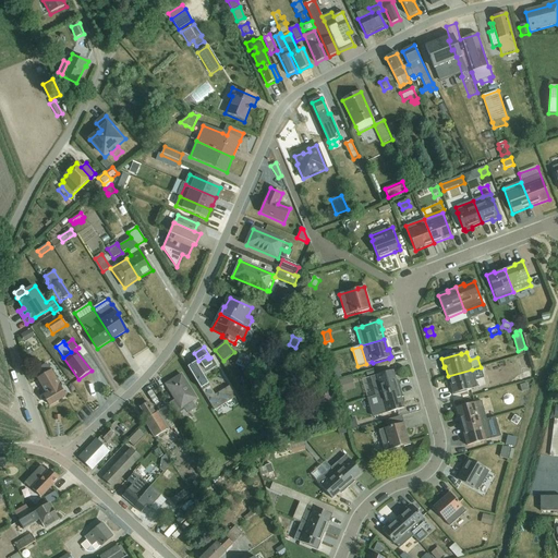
[(198,361),(187,367),(190,371),(215,411),(235,398),(229,387),(215,396),(208,385),(203,375),(217,366),(210,358),(208,359),(206,356),(198,361)]
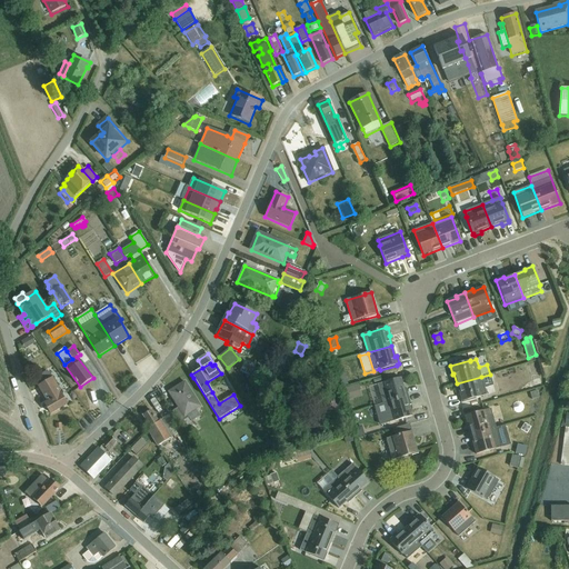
[(343,371),(336,373),(340,387),(347,385),(343,371)]
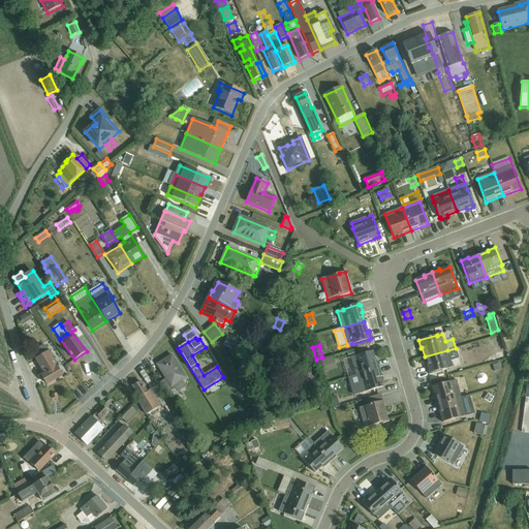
[(36,360),(48,352),(44,346),(32,353),(36,360)]
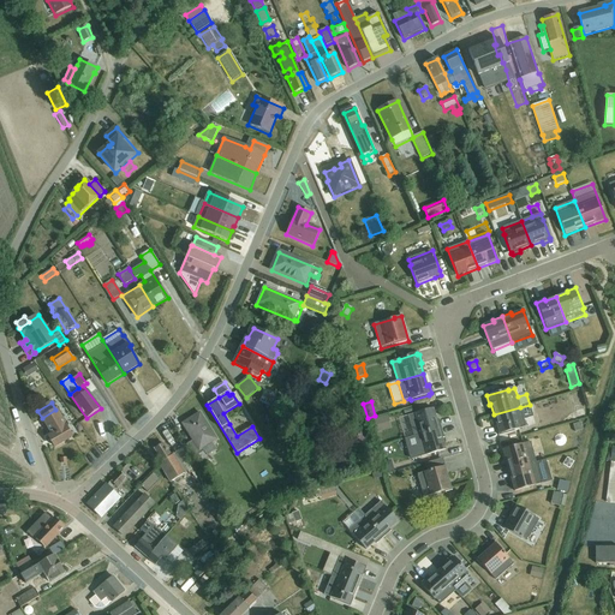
[(505,435),(503,434),(514,431),(514,433),(520,430),(519,429),(526,428),(520,407),(494,415),(497,427),(496,428),(499,437),(505,435)]
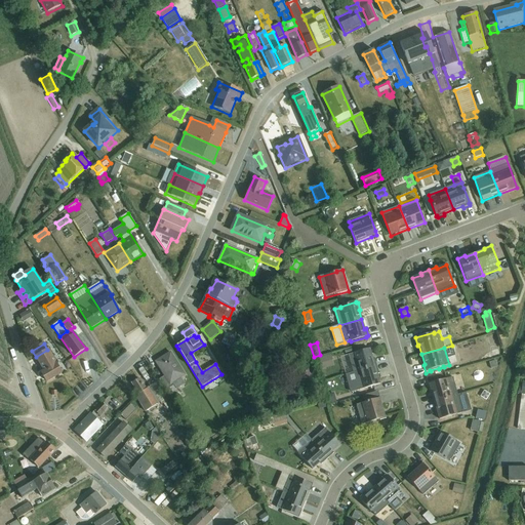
[(47,350),(36,357),(45,372),(42,373),(46,381),(62,373),(48,349),(47,350)]
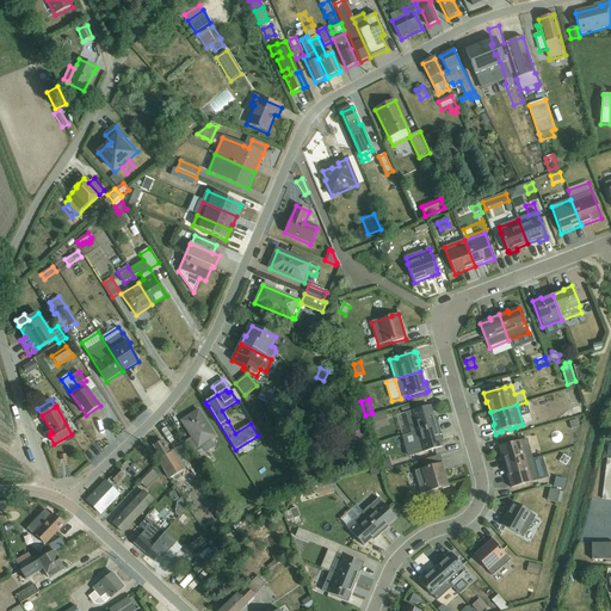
[(412,434),(438,426),(436,417),(433,418),(431,406),(405,414),(412,434)]
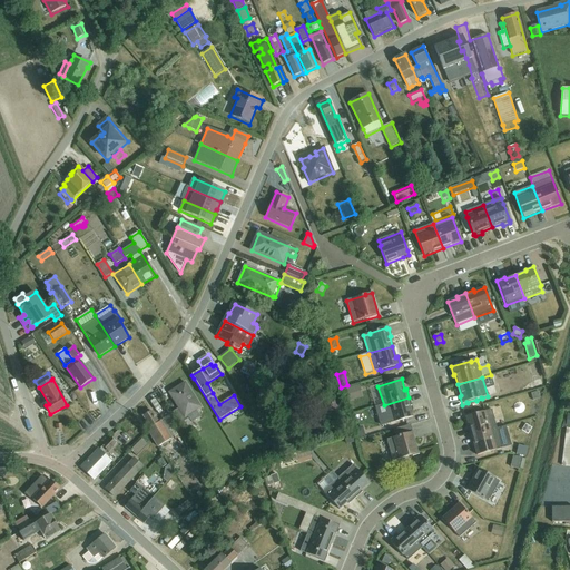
[(536,389),(542,386),(541,380),(533,381),(536,389)]
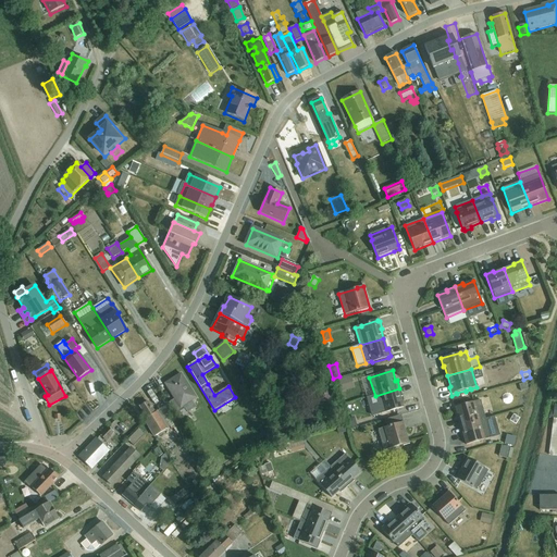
[(481,384),(486,382),(482,372),(477,374),(481,384)]
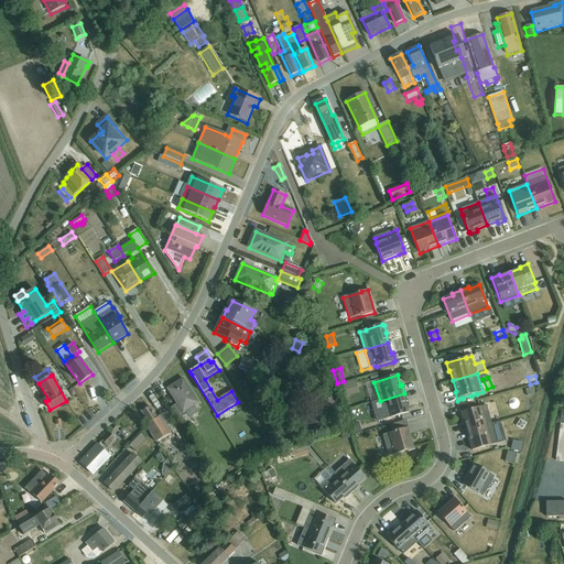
[(176,404),(170,409),(177,420),(179,420),(186,431),(195,425),(190,419),(198,413),(194,408),(198,404),(183,379),(167,389),(176,404)]
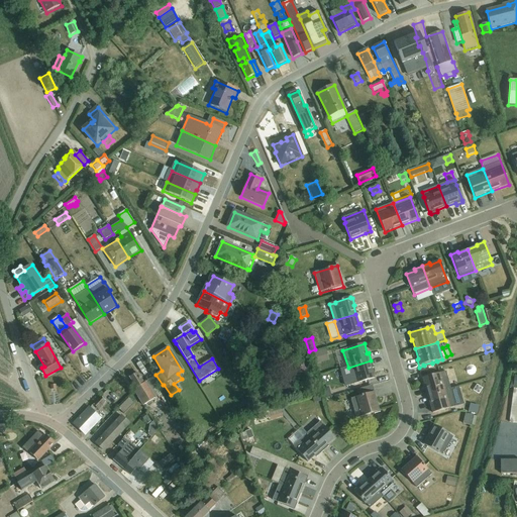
[(314,362),(322,358),(320,352),(312,354),(314,362)]
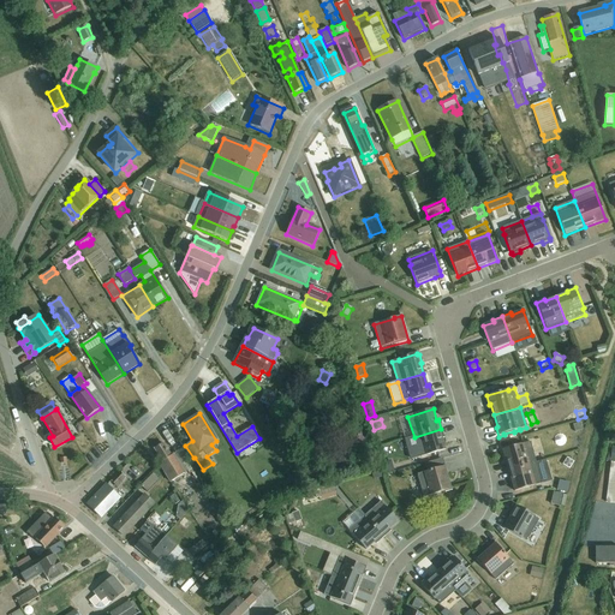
[(574,434),(584,431),(581,423),(572,425),(574,434)]
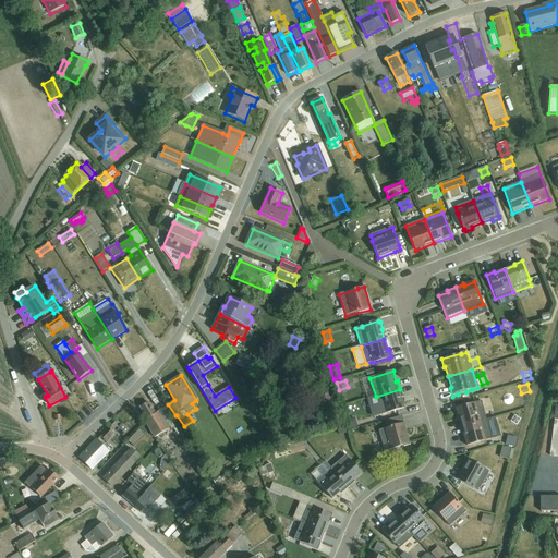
[(400,389),(376,397),(381,415),(404,409),(401,398),(403,398),(400,389)]
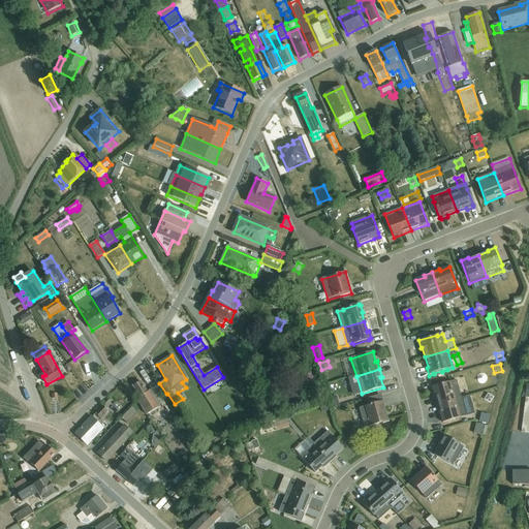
[(438,406),(462,399),(457,380),(432,387),(438,406)]
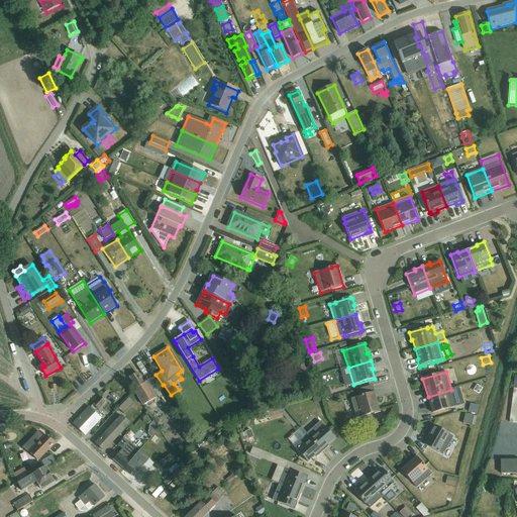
[(143,384),(137,374),(129,378),(136,388),(132,390),(142,407),(144,405),(145,407),(156,401),(154,399),(156,399),(156,398),(158,397),(159,399),(161,398),(165,404),(170,400),(154,376),(147,381),(147,382),(145,383),(145,382),(143,384)]
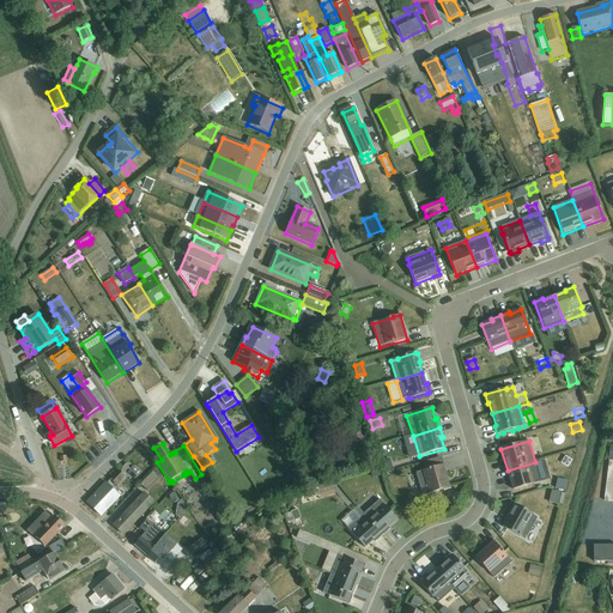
[(441,457),(424,462),(426,469),(443,465),(441,457)]
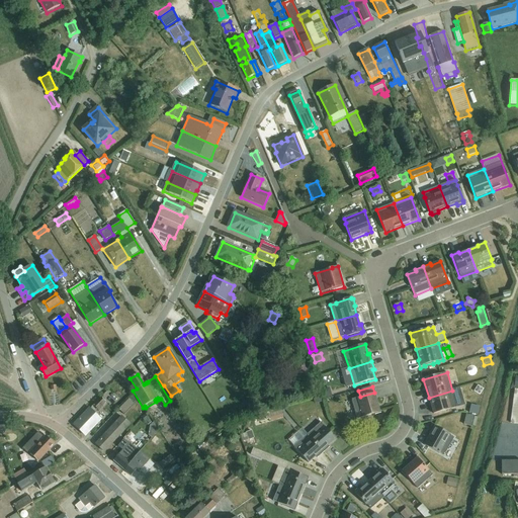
[(324,398),(331,396),(329,389),(322,391),(324,398)]
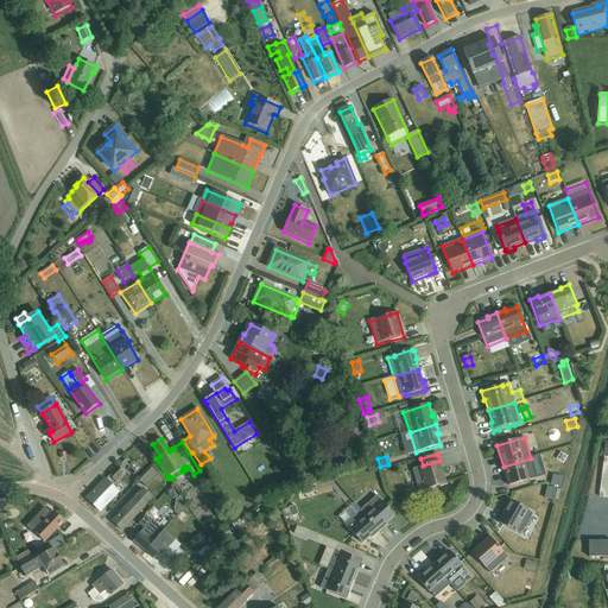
[(531,458),(504,467),(508,487),(545,476),(539,456),(531,458)]
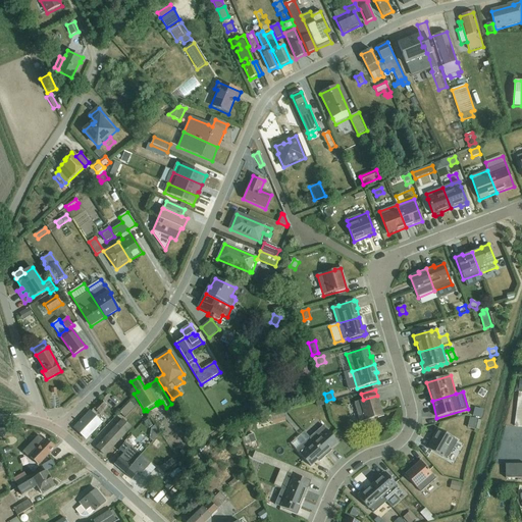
[(363,400),(354,402),(360,422),(377,417),(377,418),(383,417),(377,396),(363,400)]
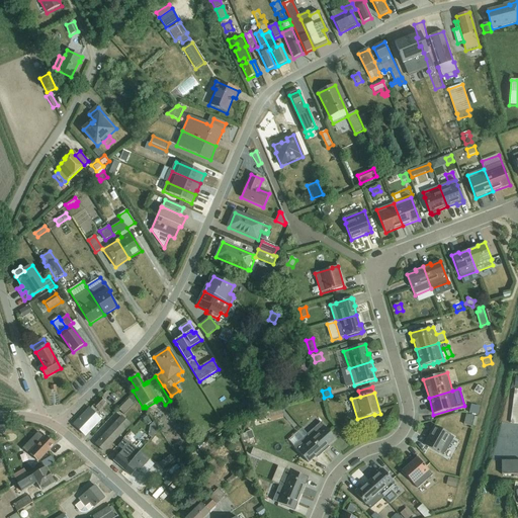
[(100,398),(93,406),(98,411),(106,403),(100,398)]
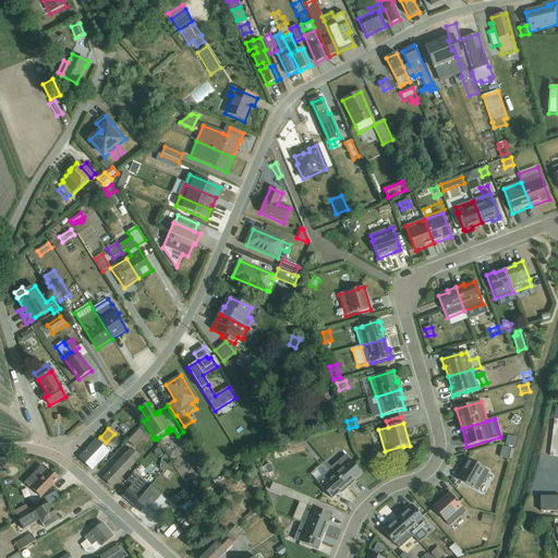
[(267,429),(255,438),(263,449),(266,446),(268,449),(274,446),(271,443),(273,441),(267,435),(269,433),(267,429)]
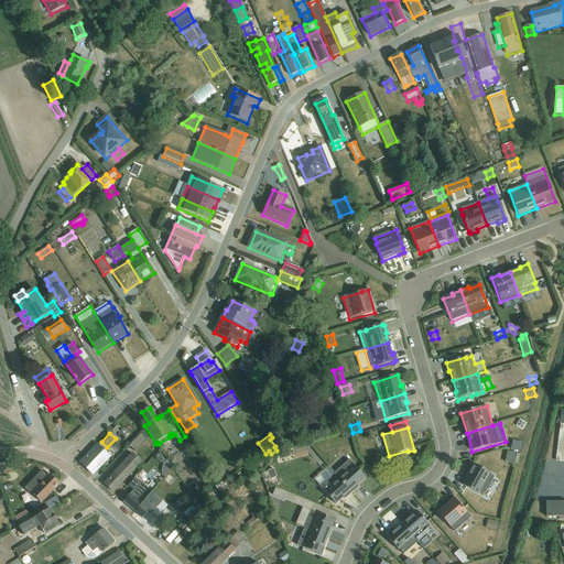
[(141,435),(129,447),(136,453),(147,441),(141,435)]
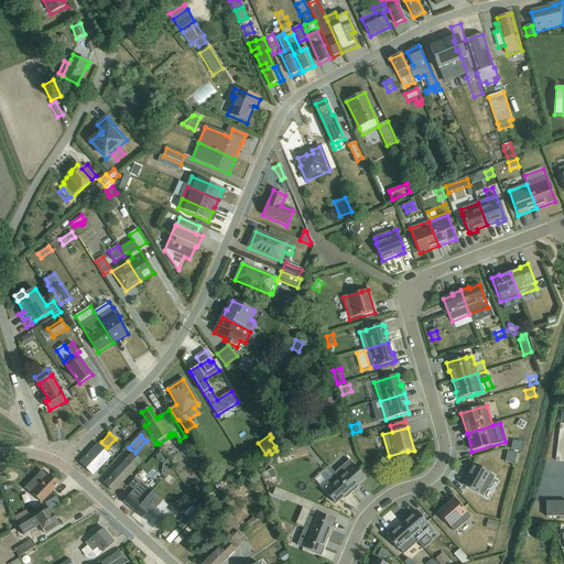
[(520,453),(522,443),(513,441),(510,451),(520,453)]
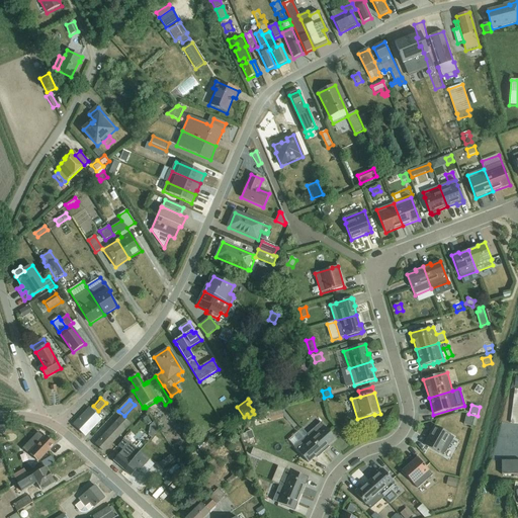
[(89,409),(74,426),(85,436),(101,420),(89,409)]
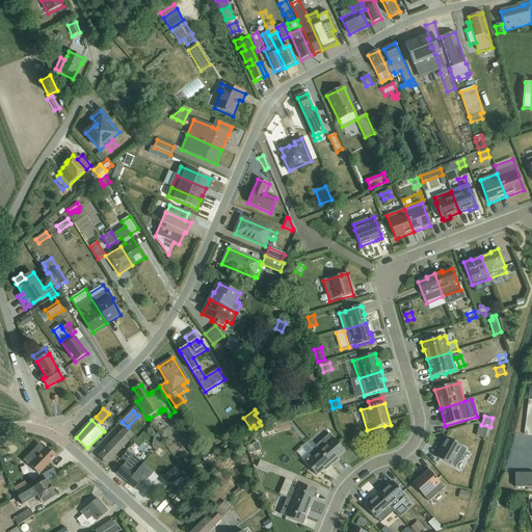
[(268,427),(260,430),(261,434),(290,426),(289,422),(268,428),(268,427)]
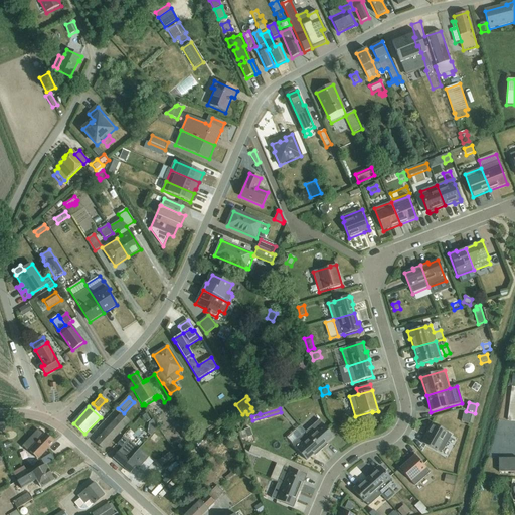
[(147,410),(143,414),(150,425),(148,427),(148,434),(151,437),(157,428),(147,410)]
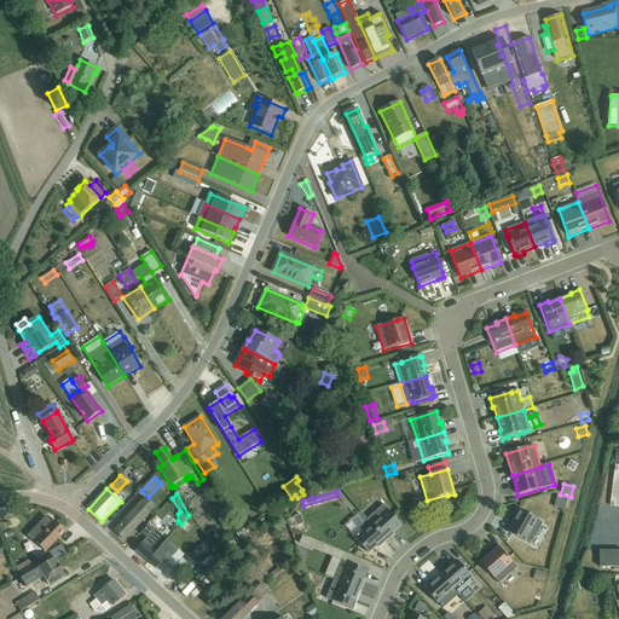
[(557,496),(554,508),(567,512),(571,499),(557,496)]
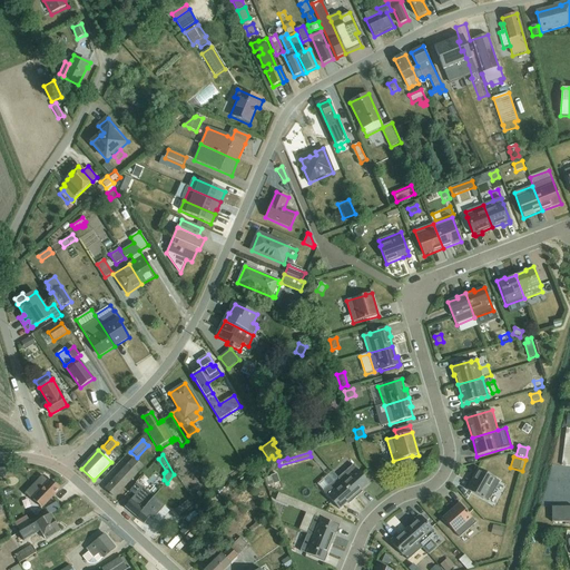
[(115,498),(144,467),(134,459),(106,490),(115,498)]
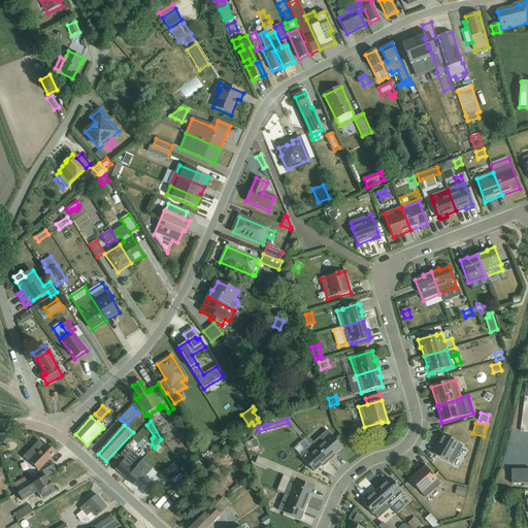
[(314,443),(329,462),(335,456),(334,455),(342,448),(327,431),(314,443)]
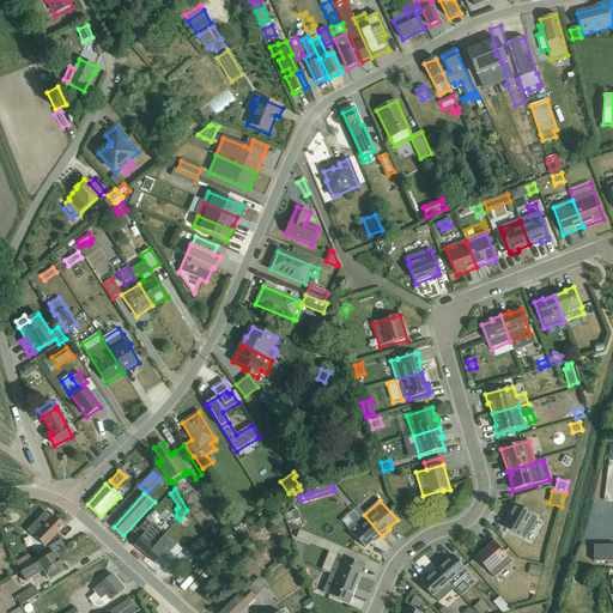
[(520,536),(526,540),(538,519),(533,516),(533,515),(515,505),(505,521),(509,523),(505,529),(520,538),(520,536)]
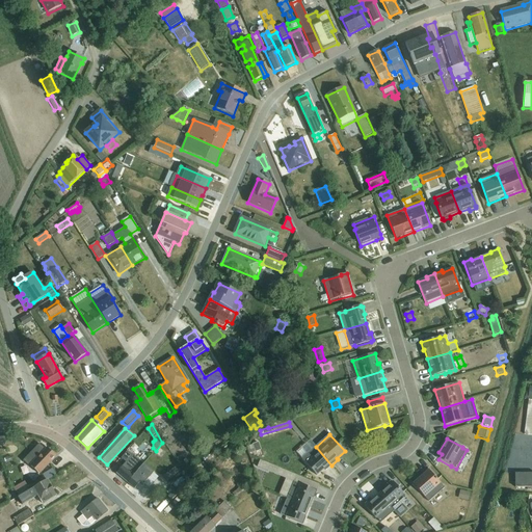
[(310,441),(296,453),(301,459),(316,447),(310,441)]
